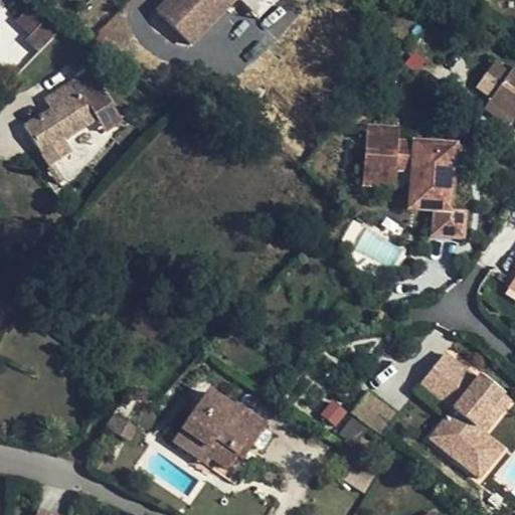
[(165,0),(154,12),(187,45),(231,0),(165,0)]
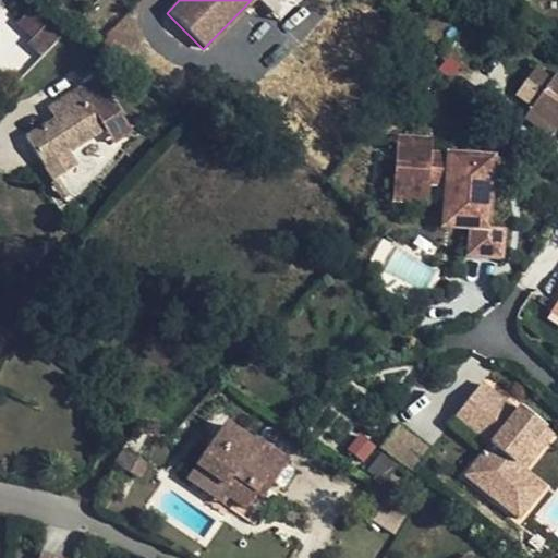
[(58,39),(33,11),(17,25),(41,53),(58,39)]
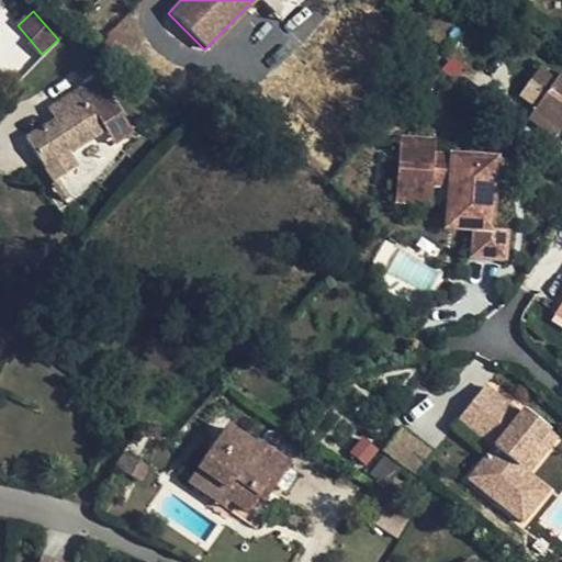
[(529,111),(557,130),(561,133),(561,75),(558,71),(553,79),(536,67),(517,96),(532,107),(529,111)]
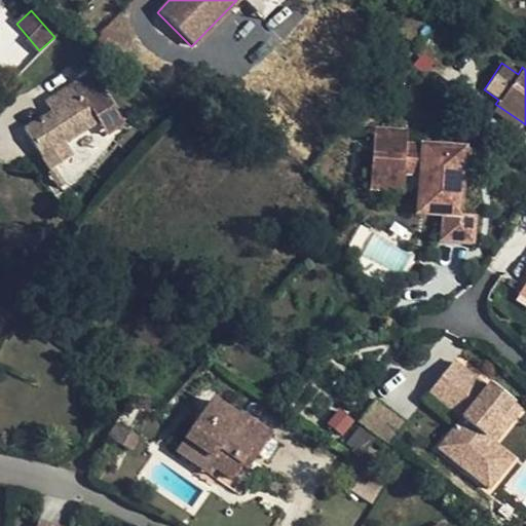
[(24,132),(48,172),(71,156),(63,144),(97,123),(115,112),(91,73),(73,84),(44,102),(51,113),(24,132)]
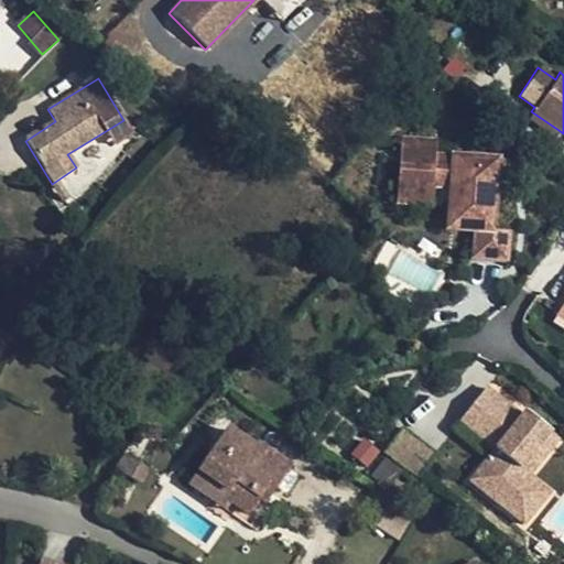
[(554,137),(559,130),(531,111),(527,118),(554,137)]
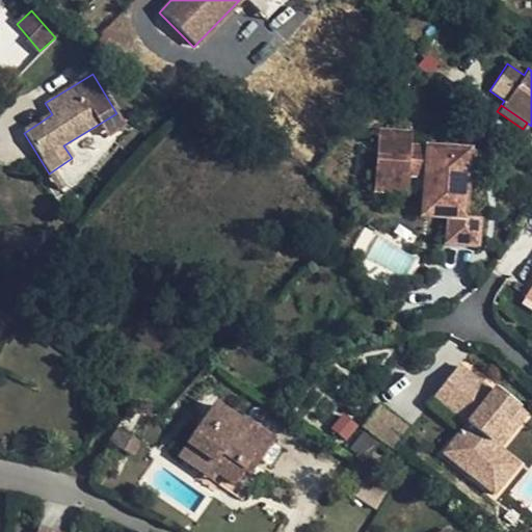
[(122,122),(116,113),(98,125),(104,134),(122,122)]
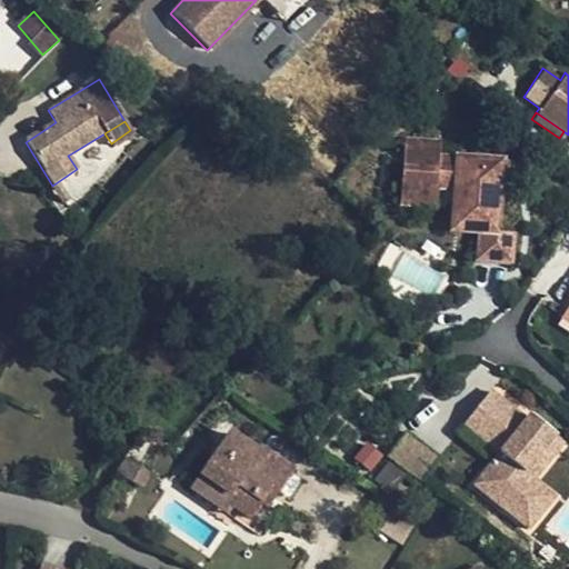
[(408,138),(402,200),(421,202),(423,183),(439,185),(457,186),(471,188),(468,229),(480,230),(478,260),(507,263),(510,232),(493,230),(498,195),(500,161),(437,153),(438,141),(408,138)]
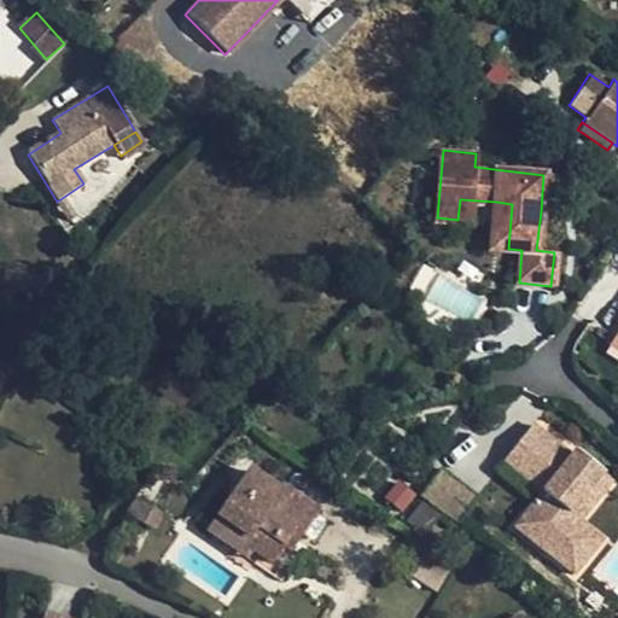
[(555,176),(543,175),(541,211),(551,213),(555,176)]
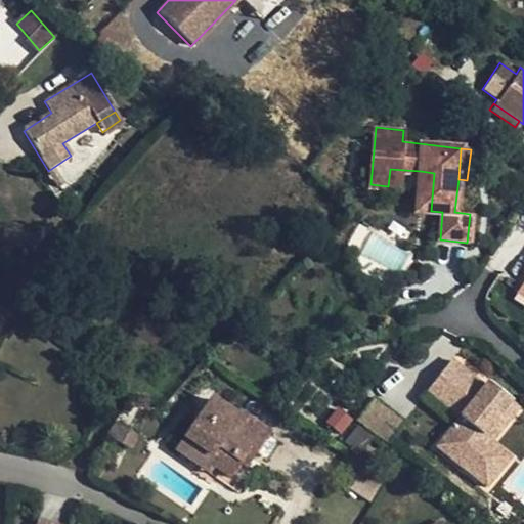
[(404,170),(390,169),(388,186),(402,187),(404,170)]
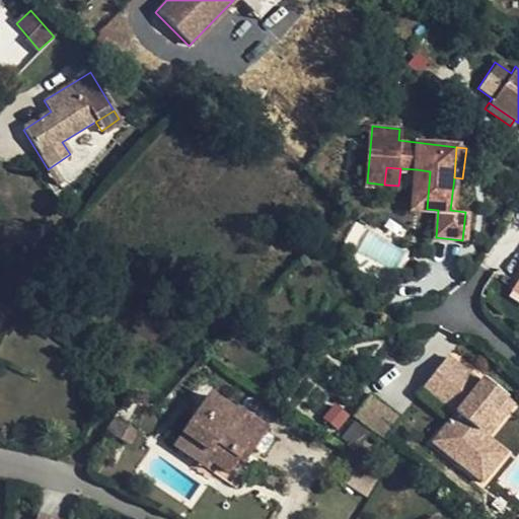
[(430,171),(417,169),(414,208),(427,209),(430,171)]
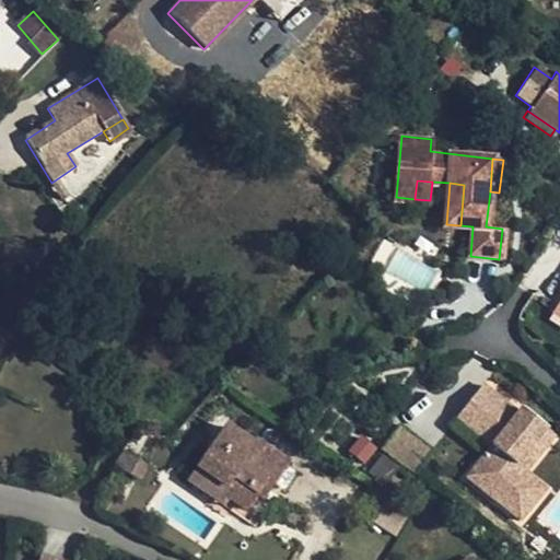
[(531,424),(496,396),(469,430),(503,457),(478,489),(533,533),(548,511),(520,489),(543,459),(552,466),(559,455),(559,442),(533,421),(531,424)]
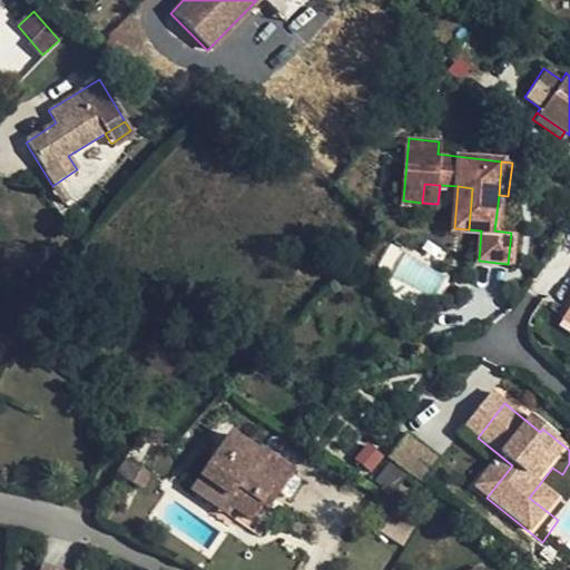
[(243,489),(265,507),(288,471),(256,448),(253,451),(226,433),(207,463),(243,489)]
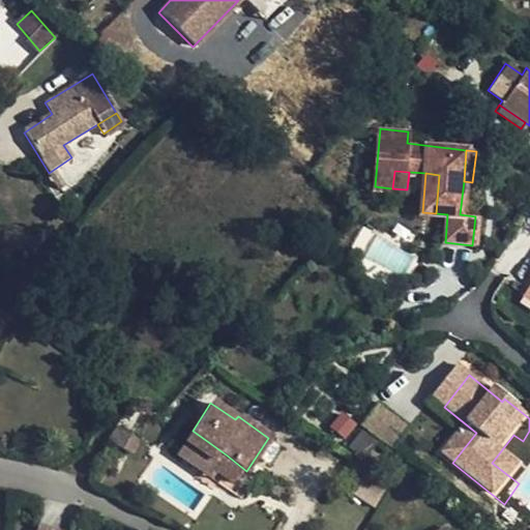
[(134,438),(115,429),(107,441),(126,451),(134,438)]
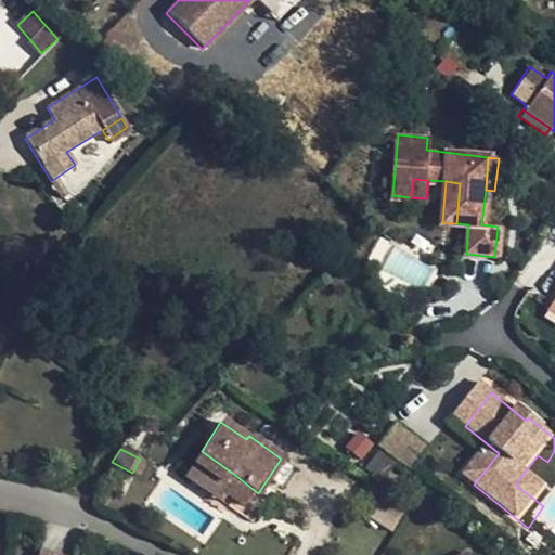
[(236,476),(202,451),(184,477),(250,520),(266,499),(258,493),(236,476)]
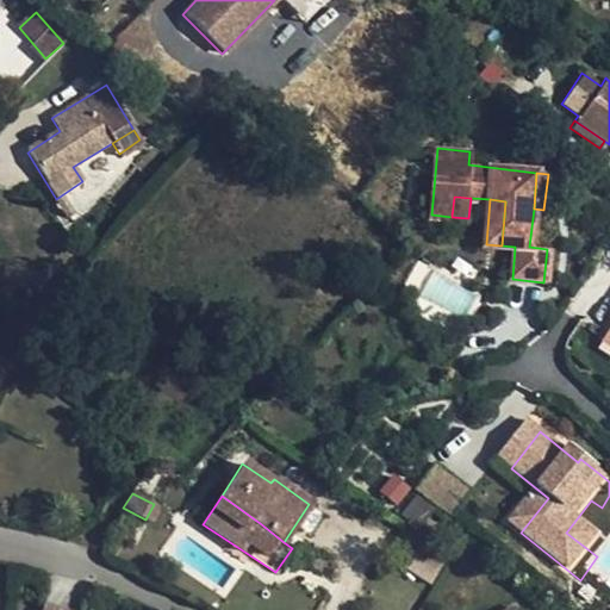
[(411,524),(425,506),(414,497),(398,515),(411,524)]
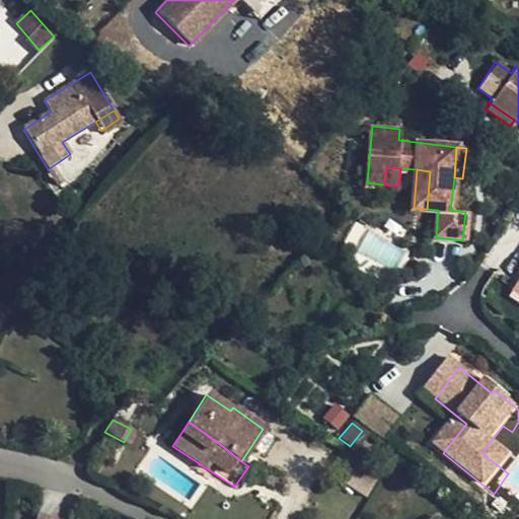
[(499,448),(512,432),(503,426),(482,453),(508,473),(518,462),(499,448)]
